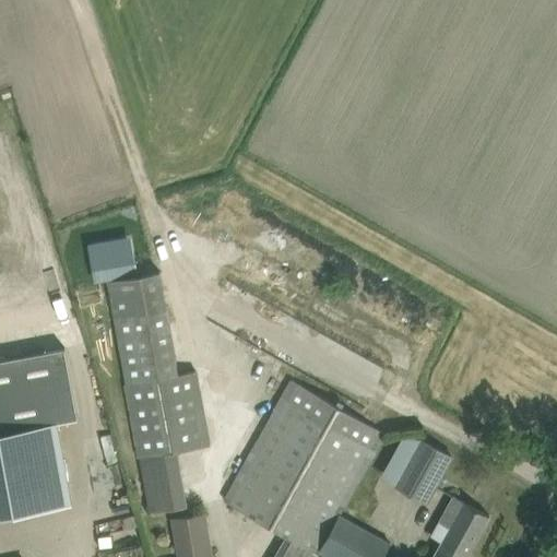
[(138,275),(130,235),(89,243),(96,283),(138,275)]
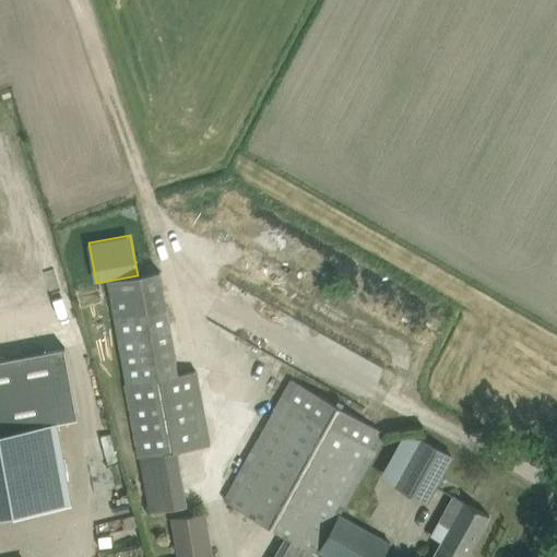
[(262,283),(263,270),(241,267),(239,279),(262,283)]
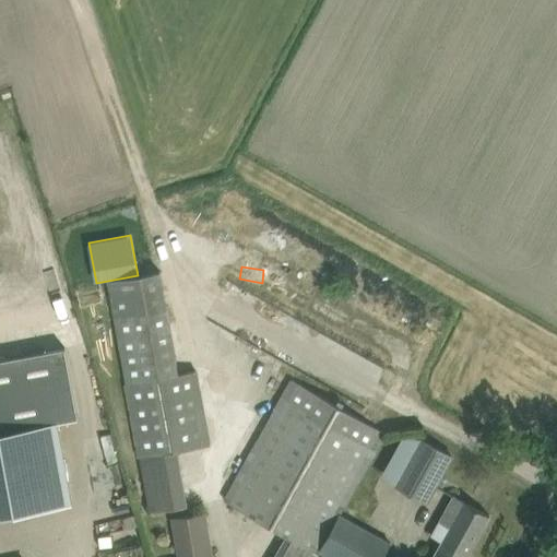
[(106,283),(138,460),(206,447),(193,372),(176,376),(157,274),(106,283)]
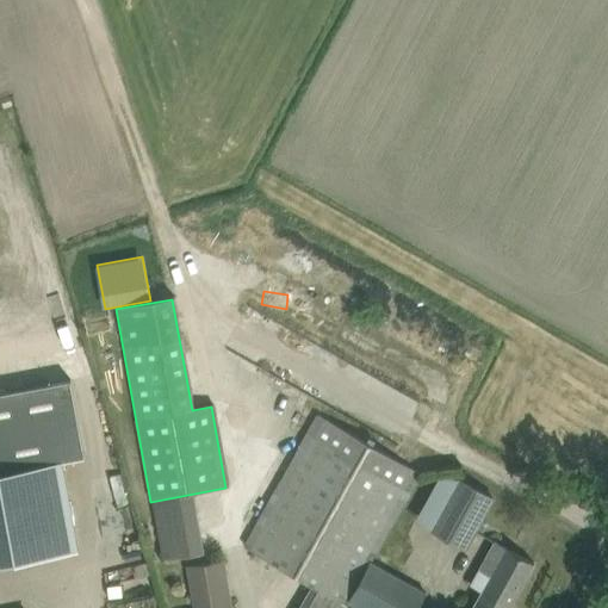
[(0,551),(12,550),(12,551),(73,540),(59,463),(84,459),(79,435),(69,382),(0,394),(0,551)]
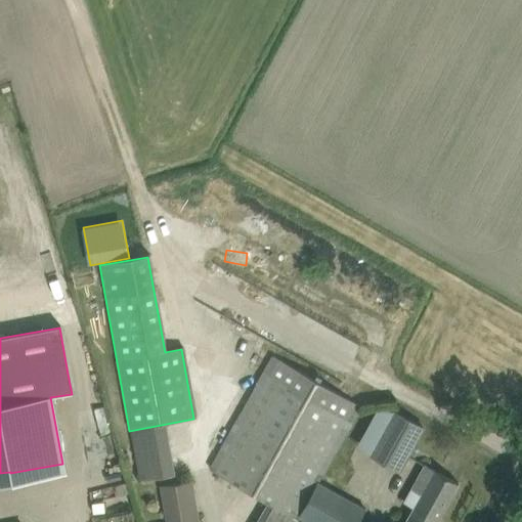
[(357,521),(364,512),(316,485),(350,425),(358,408),(271,357),(208,472),(266,505),(256,521),(296,521),(299,517),(306,521),(357,521)]
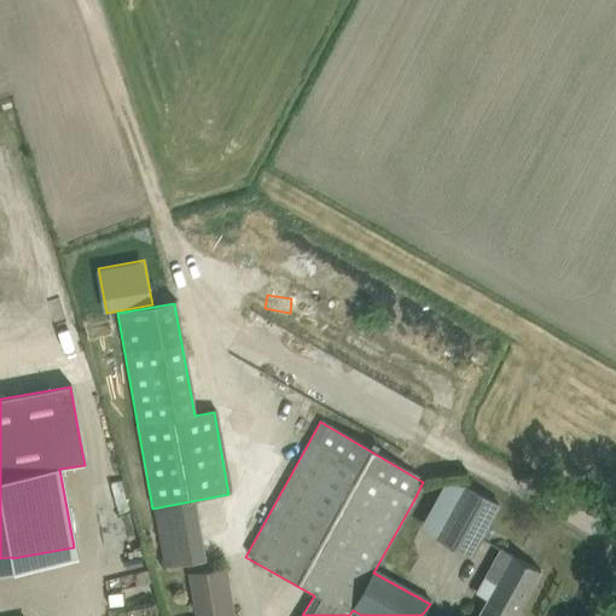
[(469,557),(498,507),(464,488),(436,539),(469,557)]
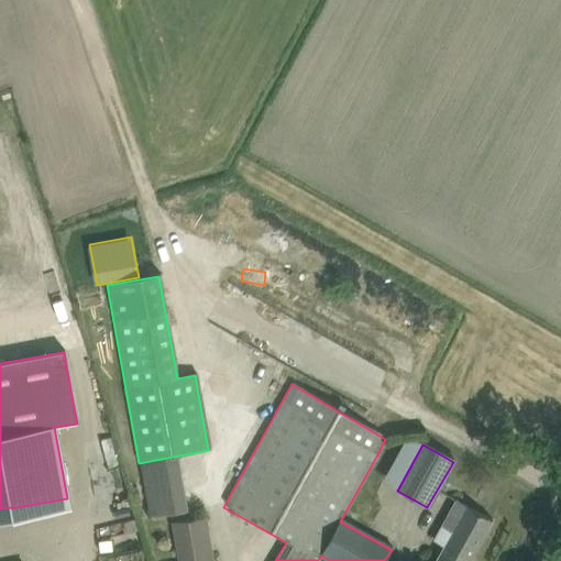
[(468,560),(491,520),(454,501),(432,541),(443,547),(435,560),(468,560)]
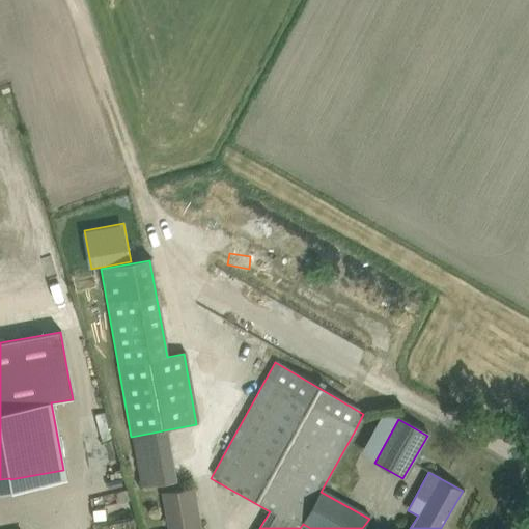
[(194,488),(162,493),(168,528),(202,528),(200,528),(194,488)]
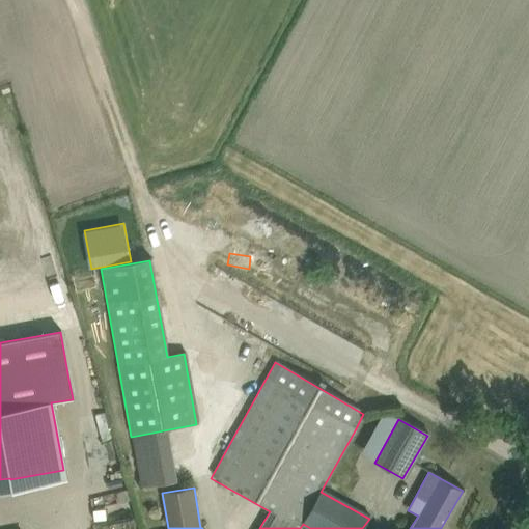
[(118,504),(129,501),(126,491),(115,494),(118,504)]
